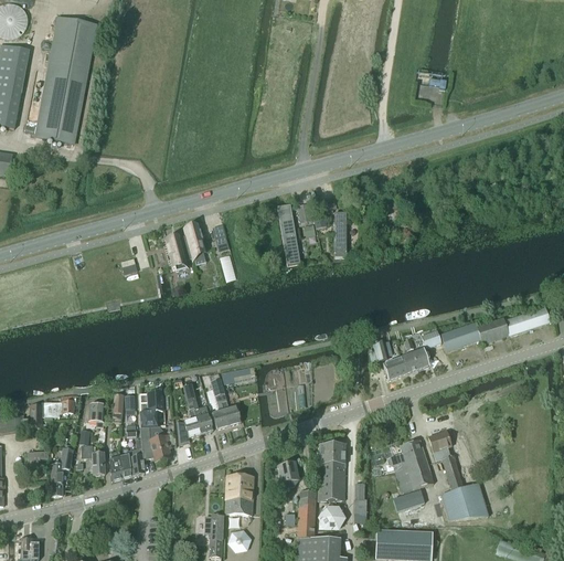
[(9,38),(12,38),(14,38),(18,36),(20,35),(22,33),(24,31),(25,29),(27,27),(28,24),(28,21),(28,19),(27,16),(25,13),(24,11),(23,9),(21,7),(19,4),(16,3),(13,3),(11,2),(8,3),(6,3),(2,4),(0,6),(0,34),(1,35),(3,36),(7,38),(9,38)]
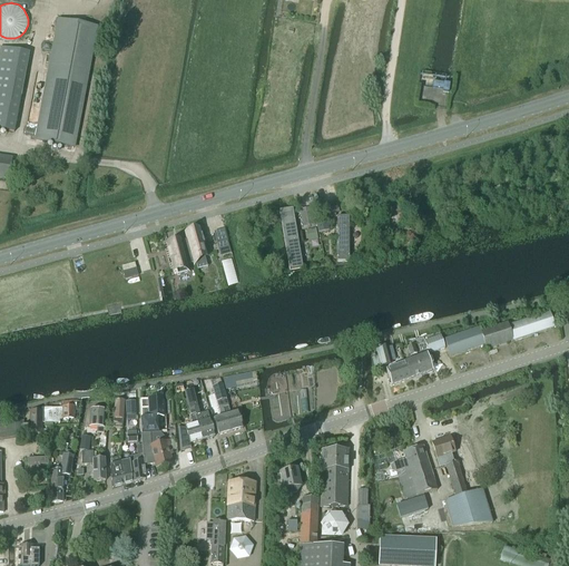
[(61,18),(54,56),(38,136),(72,143),(88,62),(96,25),(61,18)]
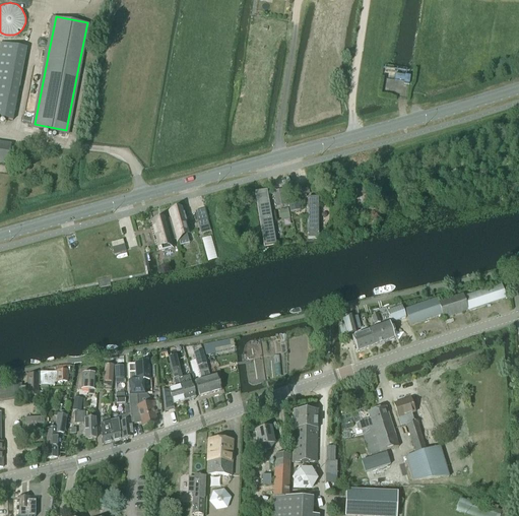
[(0,115),(13,118),(27,46),(1,41),(0,46),(0,115)]
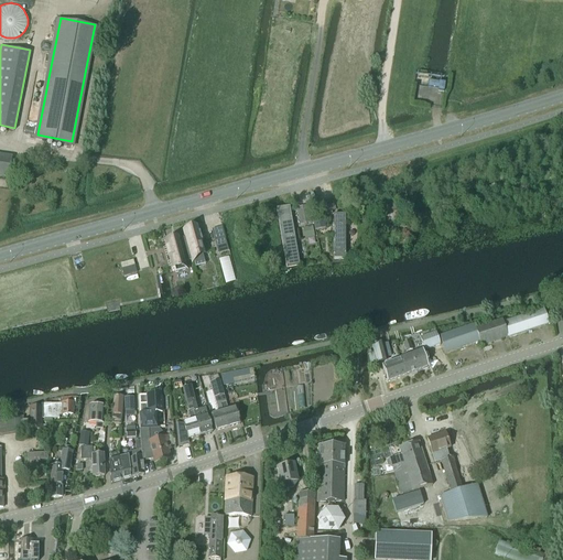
[(0,173),(10,175),(13,154),(0,151),(0,173)]
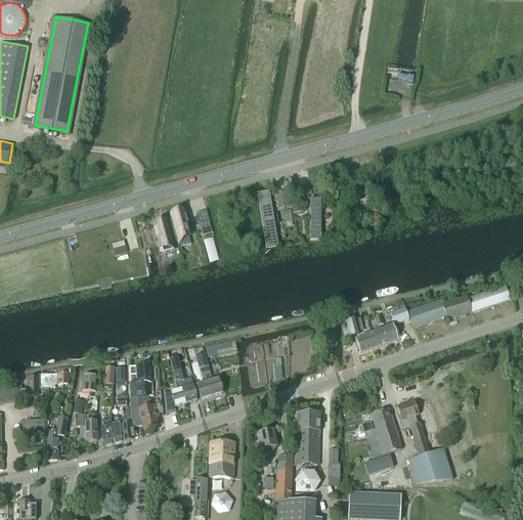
[(367,181),(351,185),(352,191),(363,188),(363,192),(368,191),(367,187),(368,187),(367,181)]
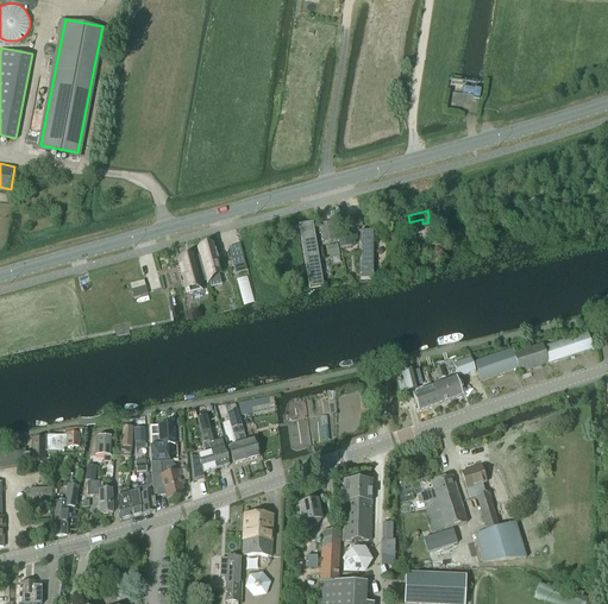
[(311,285),(324,283),(313,220),(299,222),(311,285)]
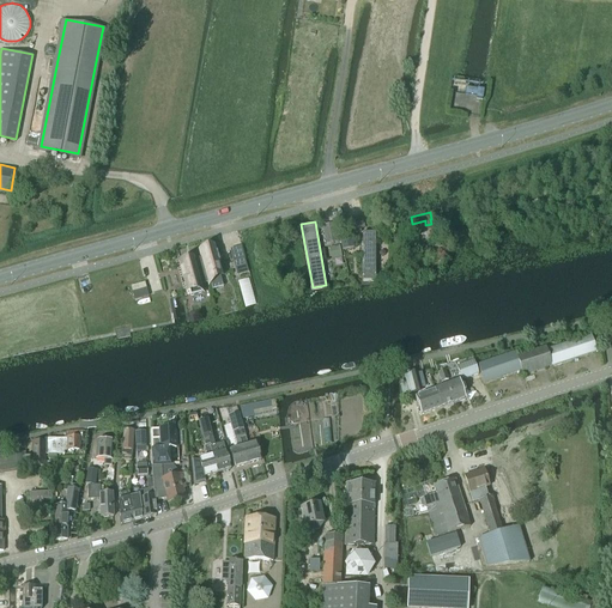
[(334,223),(323,224),(327,241),(337,238),(334,223)]
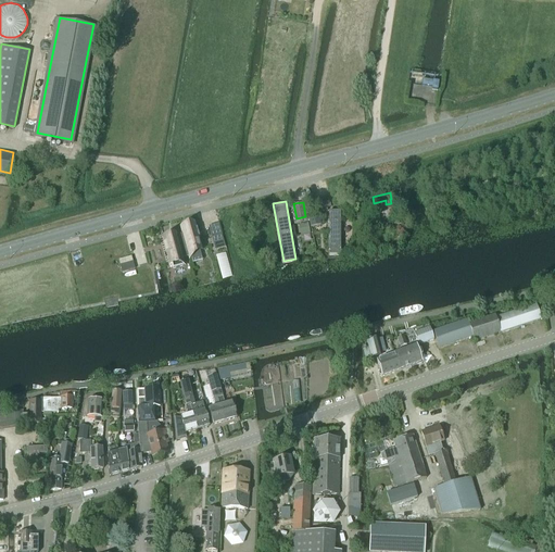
[(329,205),(329,253),(341,253),(341,205),(329,205)]
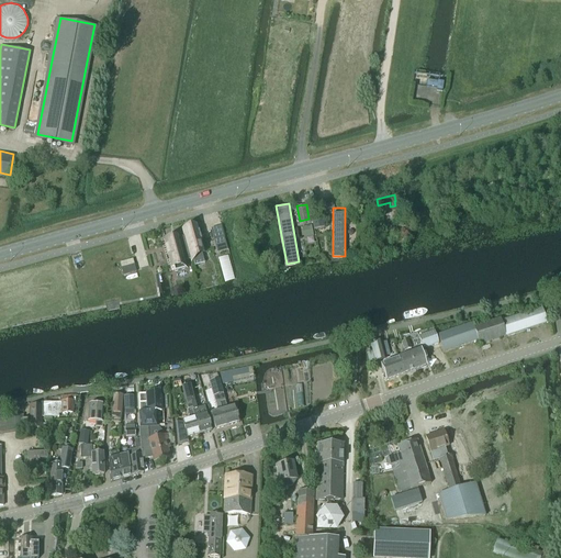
[(314,227),(325,225),(323,212),(312,214),(314,227)]
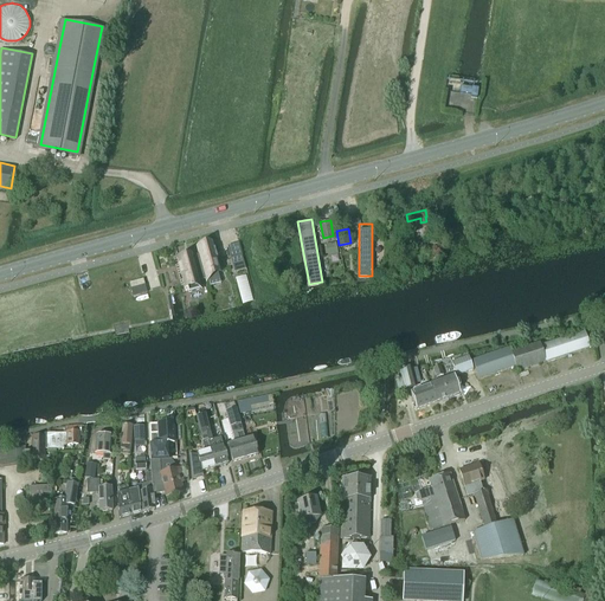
[(200,251),(194,252),(198,265),(204,263),(207,276),(207,277),(220,273),(218,263),(220,262),(213,239),(199,244),(200,251)]
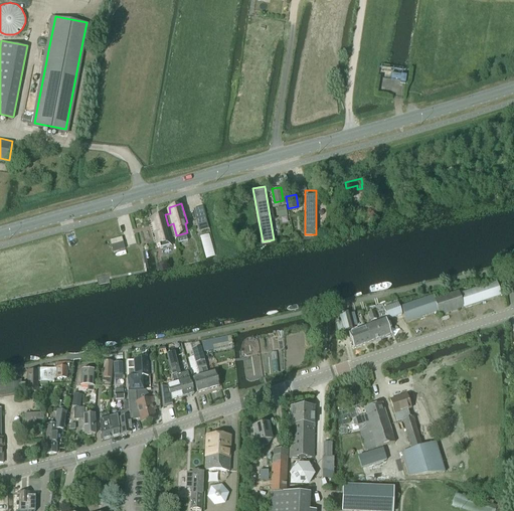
[(171,235),(176,234),(173,223),(168,225),(165,214),(165,213),(152,216),(157,235),(159,235),(162,244),(172,241),(171,235)]
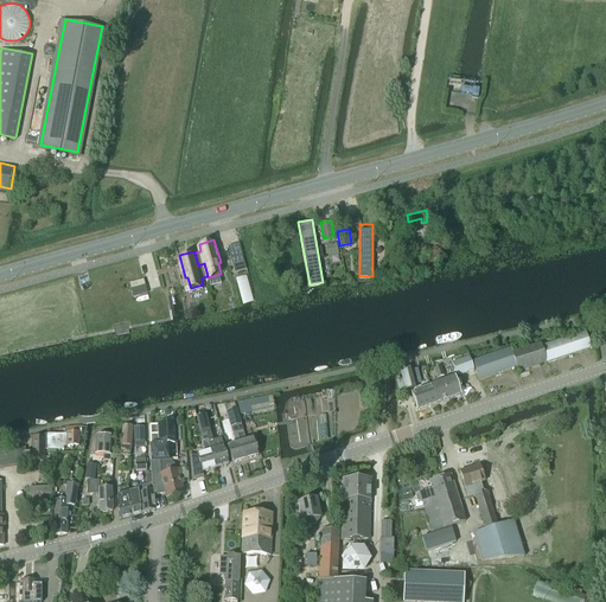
[(242,251),(234,254),(236,263),(246,261),(242,251)]
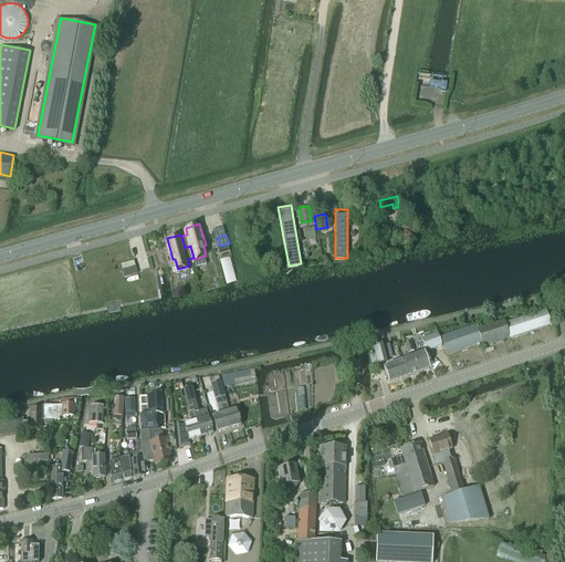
[(475,323),(441,335),(445,343),(447,351),(482,340),(483,344),(510,335),(551,321),(546,308),(505,321),(504,318),(477,326),(475,323)]
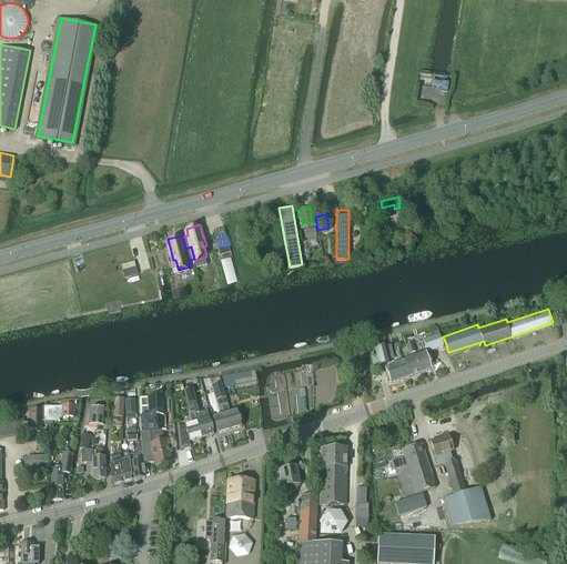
[(424,336),(428,350),(444,344),(439,331),(424,336)]
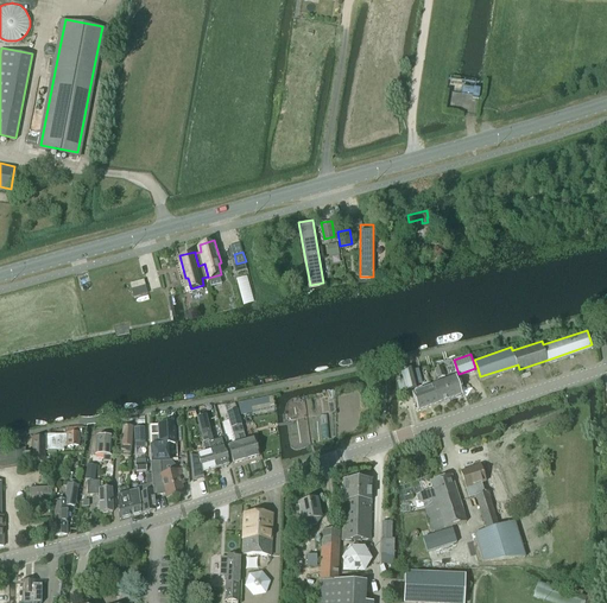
[(438,375),(446,374),(442,363),(436,366),(438,375)]
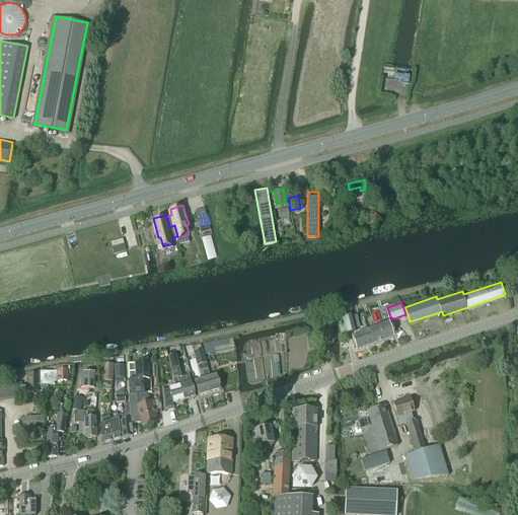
[(355,323),(352,313),(352,311),(344,313),(346,320),(340,322),(342,333),(348,330),(356,328),(355,323)]
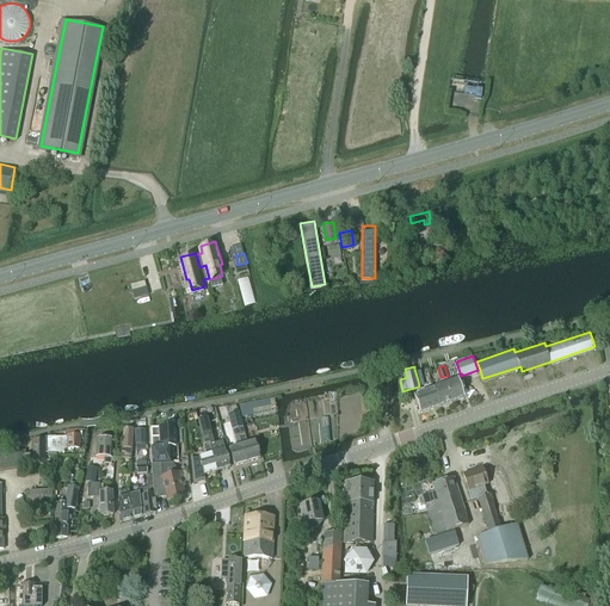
[(464,393),(458,377),(430,387),(429,384),(417,389),(418,391),(416,393),(421,408),(464,393)]
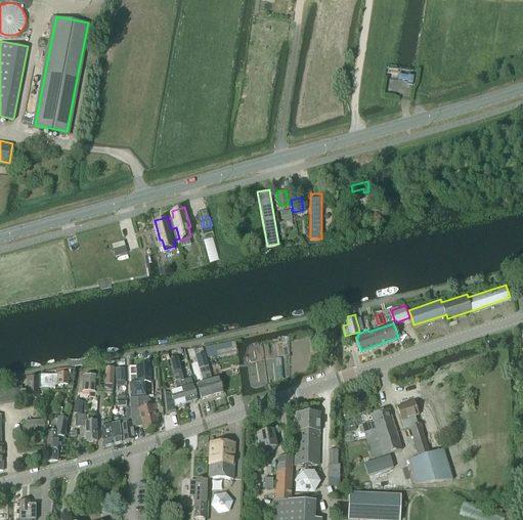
[(199,362),(208,360),(205,351),(195,353),(199,362)]
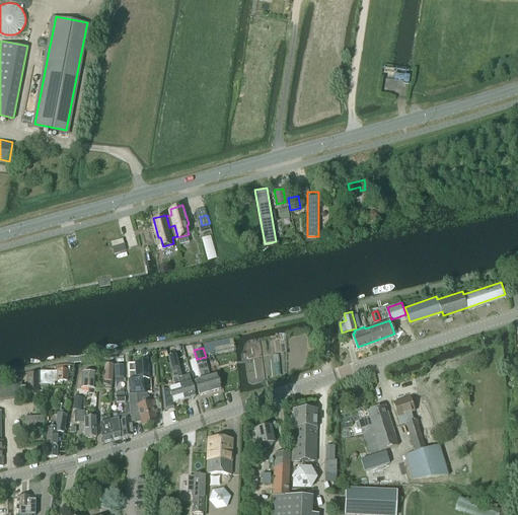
[(173,371),(181,369),(177,351),(168,354),(173,371)]
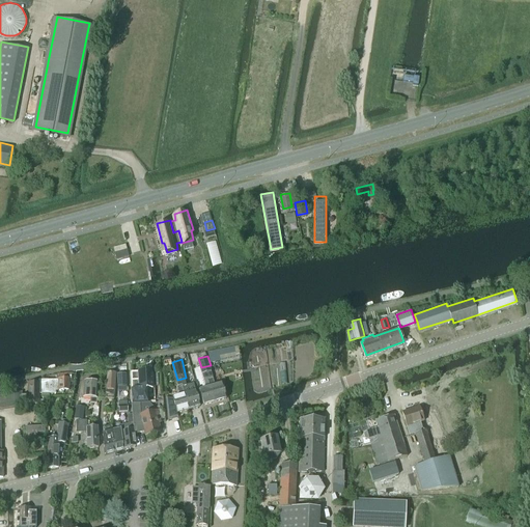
[(215,398),(210,377),(213,376),(211,365),(201,367),(205,382),(206,382),(207,385),(200,387),(203,401),(215,398)]
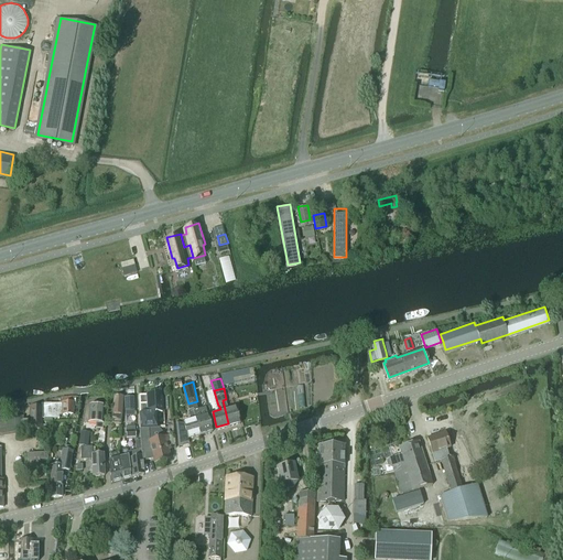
[(149,409),(140,409),(141,426),(149,426),(159,424),(160,424),(159,413),(159,410),(163,409),(161,391),(148,392),(149,409)]
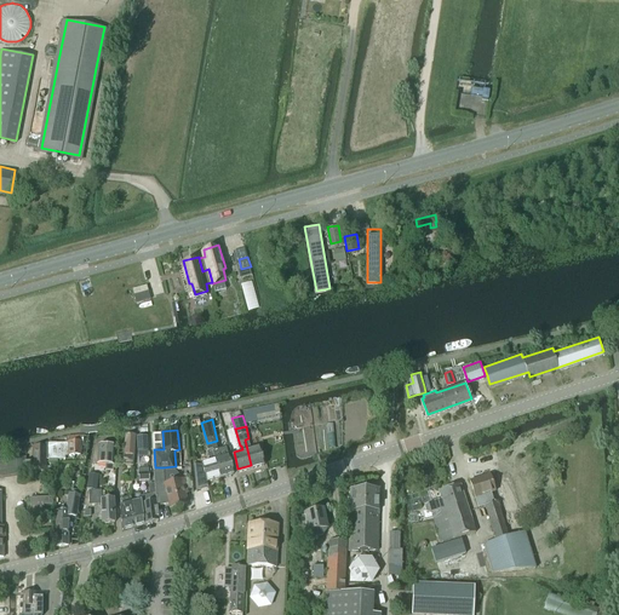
[(125,431),(124,450),(135,452),(136,432),(126,431),(125,431)]
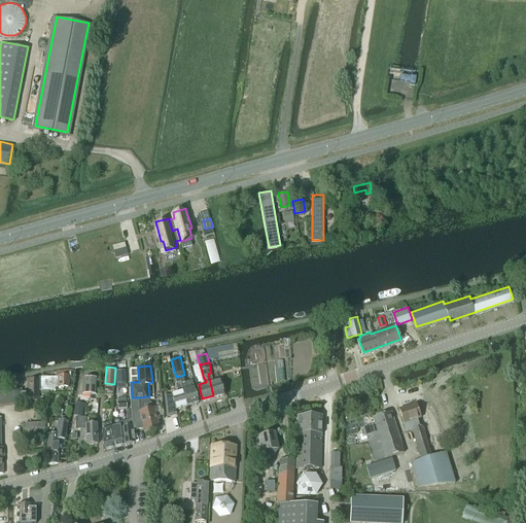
[(69,368),(59,368),(59,374),(40,374),(40,377),(39,387),(57,388),(57,385),(69,384),(69,375),(71,375),(71,368),(69,368)]
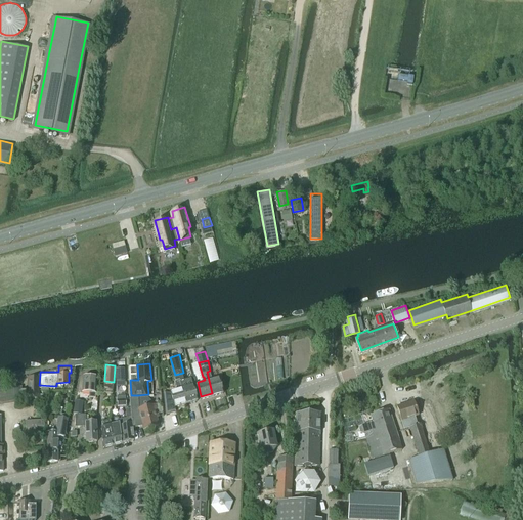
[(124,365),(117,365),(117,379),(125,379),(124,365)]
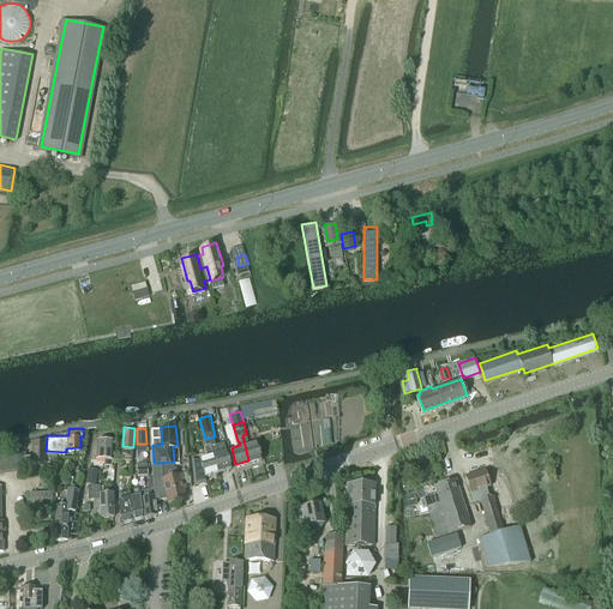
[(250,442),(248,439),(246,434),(242,435),(248,460),(262,457),(258,440),(250,442)]
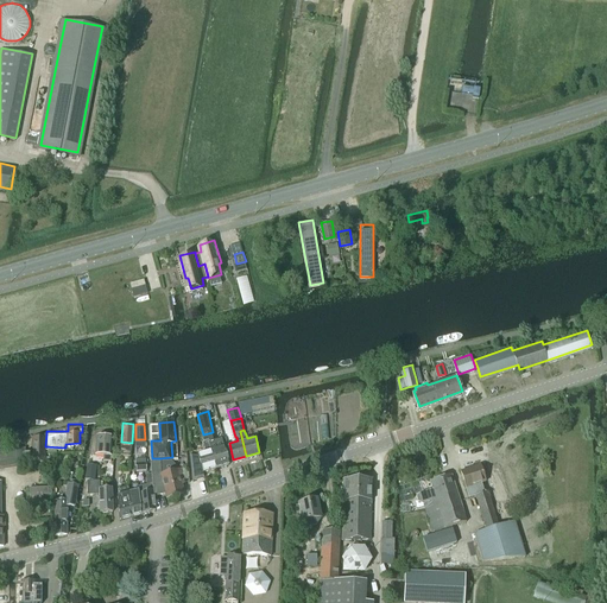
[(213,432),(203,435),(204,442),(206,443),(210,440),(214,440),(214,438),(215,438),(213,432)]
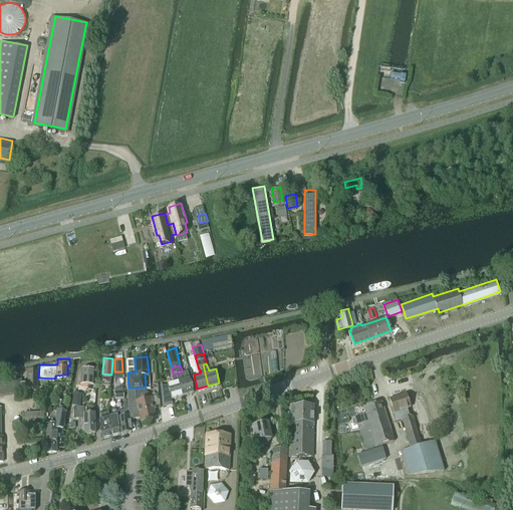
[(82,366),(80,381),(88,383),(87,388),(94,388),(94,383),(96,367),(82,366)]
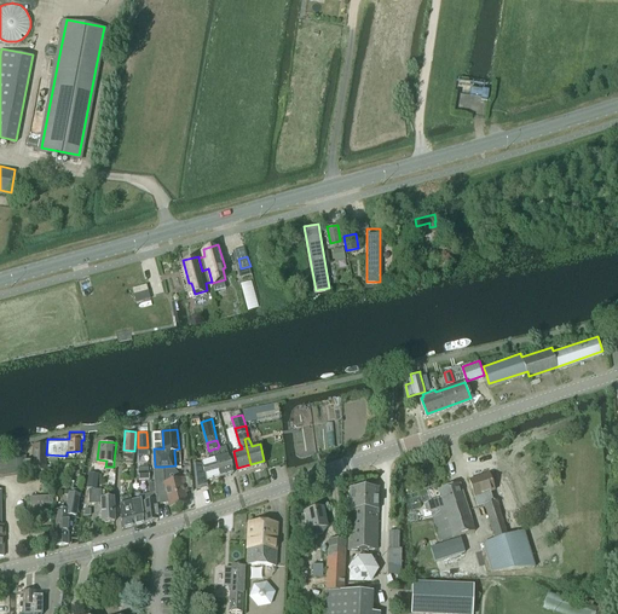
[(46,467),(46,455),(47,442),(34,442),(34,459),(23,459),(24,467),(46,467)]
